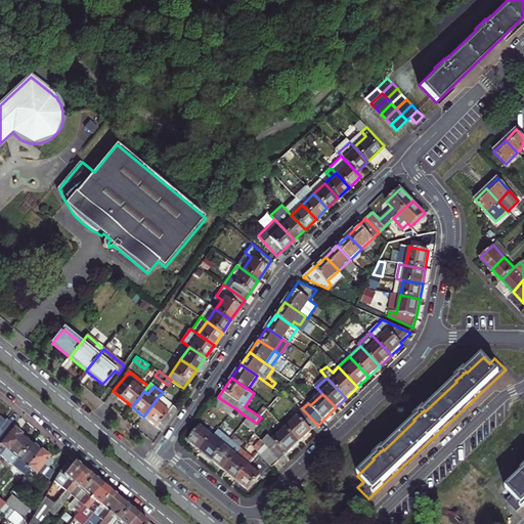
[(160,395),(143,417),(162,431),(177,408),(161,395),(160,395)]
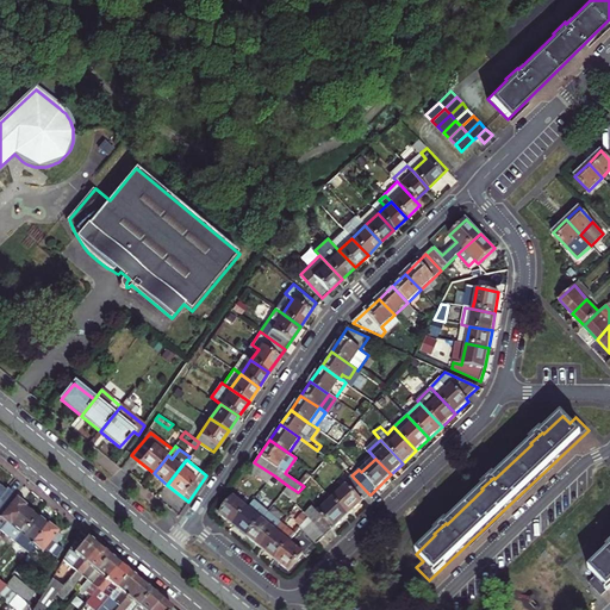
[(274,475),(254,462),(249,470),(267,484),(274,475)]
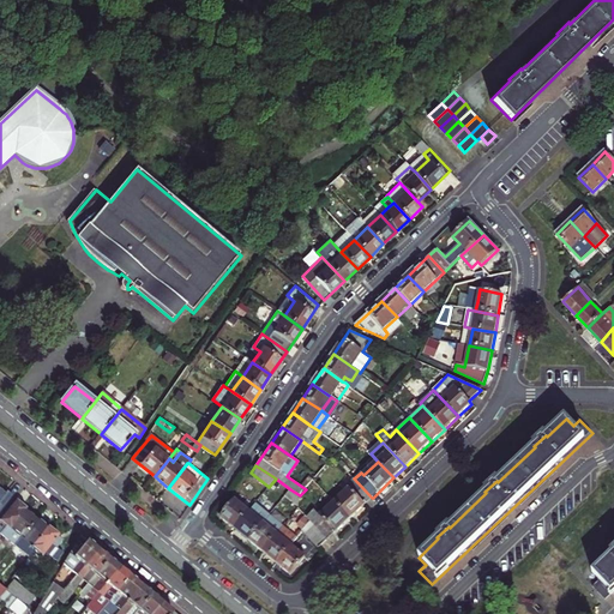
[(350,488),(335,501),(351,518),(366,505),(367,503),(372,498),(354,479),(348,485),(350,488)]
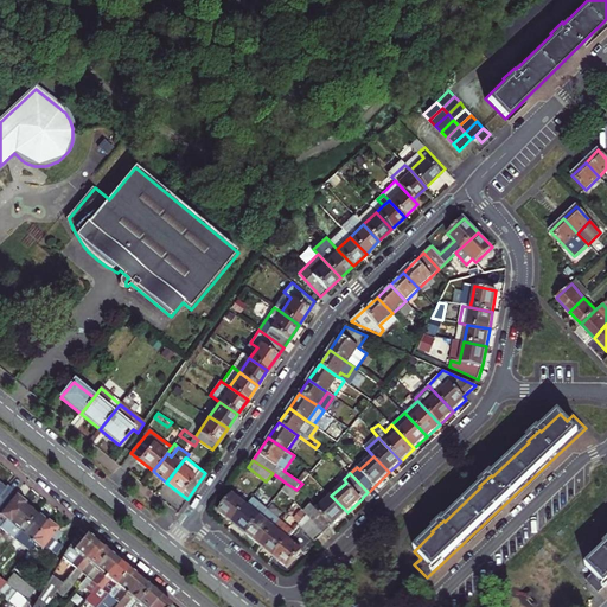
[(287,484),(278,477),(273,481),(282,490),(287,484)]
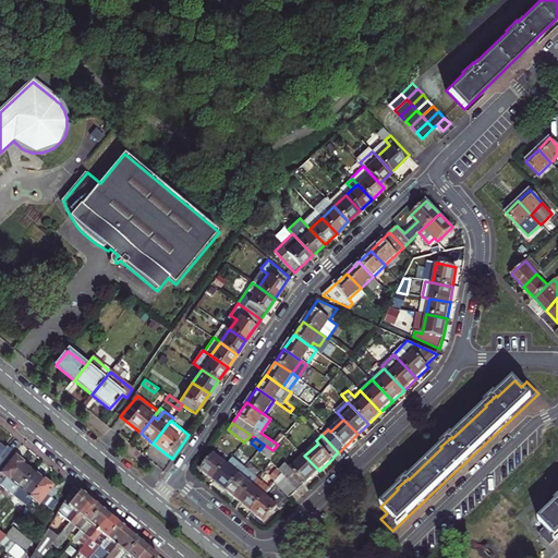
[(264,445),(259,450),(271,459),(273,450),(264,445)]
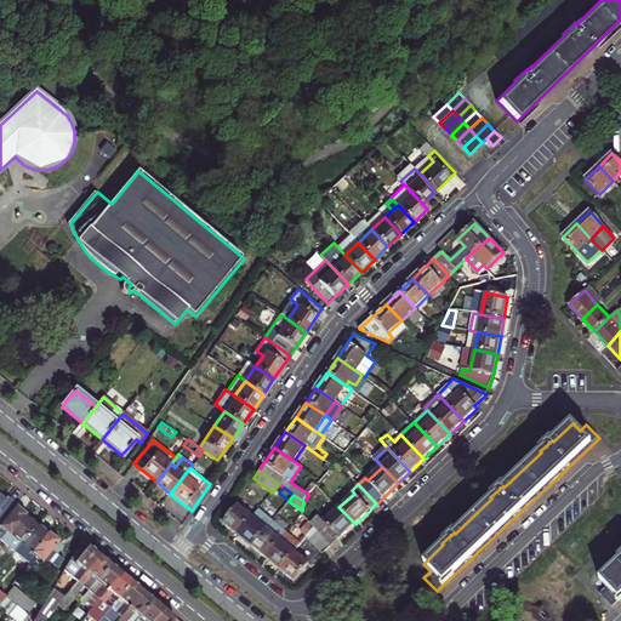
[(0,540),(1,540),(7,533),(11,535),(11,534),(24,517),(26,516),(23,513),(15,507),(15,508),(5,501),(0,507),(0,540)]
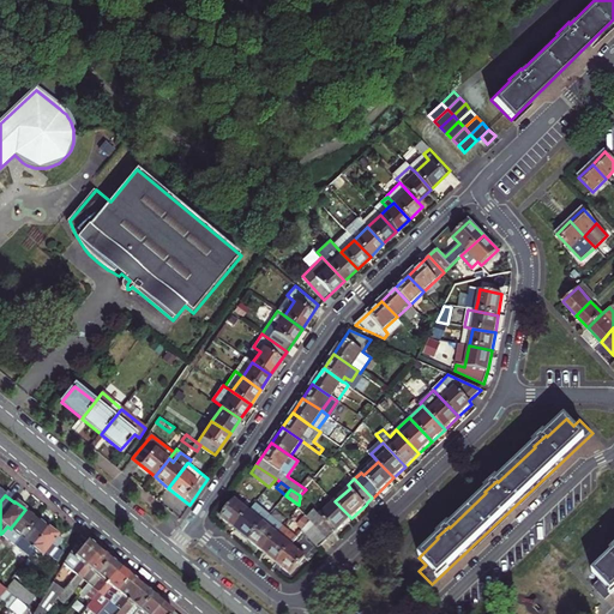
[(221,517),(235,529),(250,511),(235,499),(221,517)]
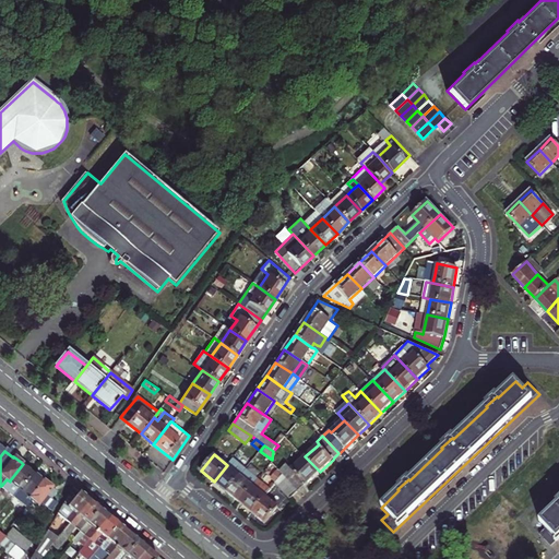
[(281,471),(283,474),(299,491),(306,485),(320,472),(305,456),(292,470),(287,464),(281,471)]
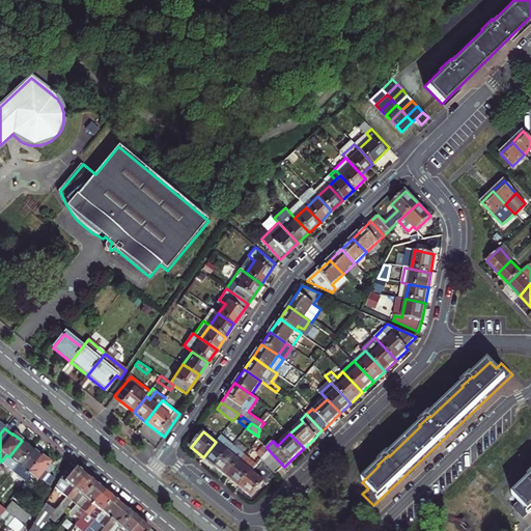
[(215,467),(232,446),(233,445),(221,435),(216,442),(203,457),(215,467)]
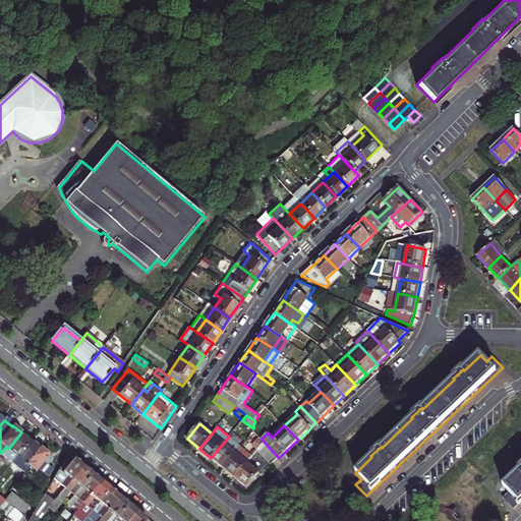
[(9,448),(18,455),(31,441),(20,433),(9,448)]
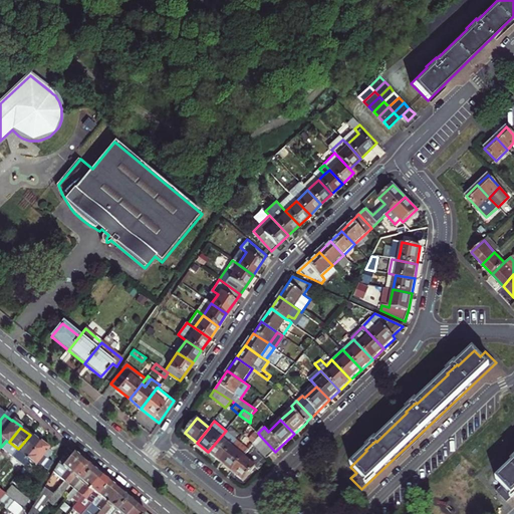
[(237,441),(225,432),(208,452),(220,462),(237,441)]
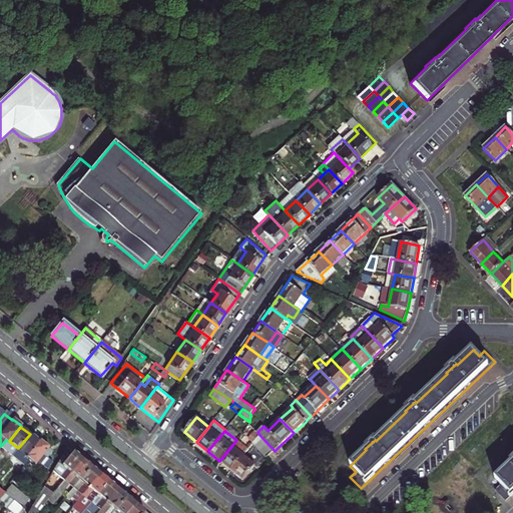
[(30,434),(18,448),(27,456),(39,441),(30,434)]
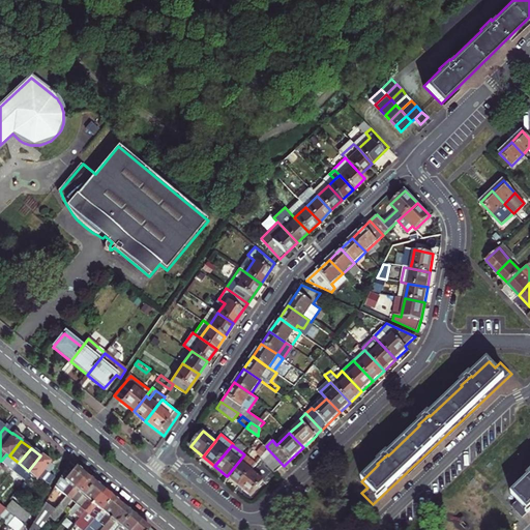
[(268,449),(262,458),(275,473),(284,466),(268,449)]
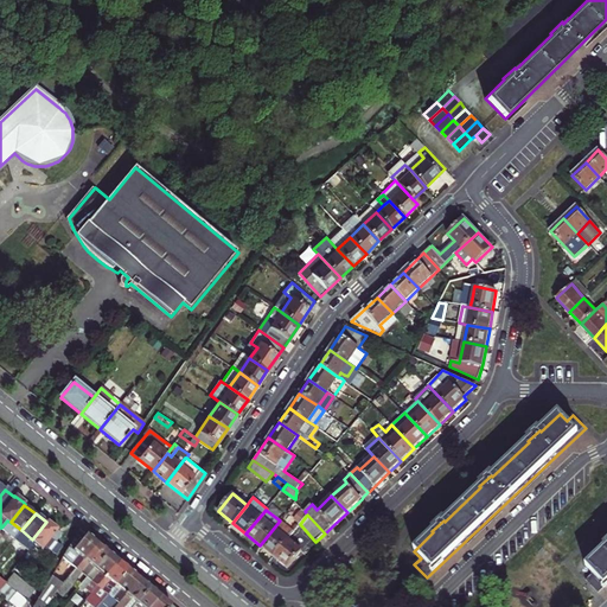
[(280,521),(260,545),(274,557),(288,538),(294,532),(280,521)]
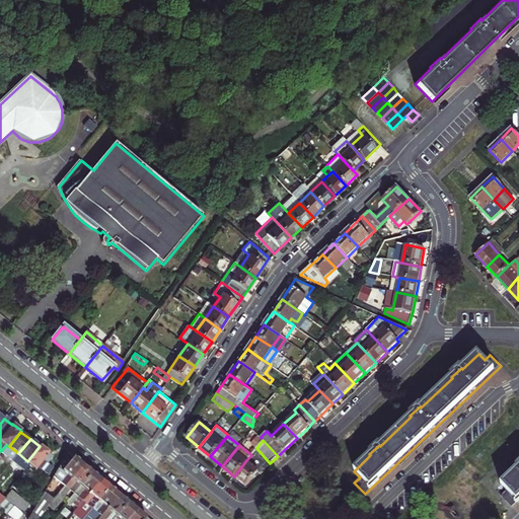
[(27,461),(31,464),(36,468),(39,466),(48,473),(51,473),(55,467),(48,462),(53,456),(49,454),(49,452),(43,447),(40,446),(27,461)]
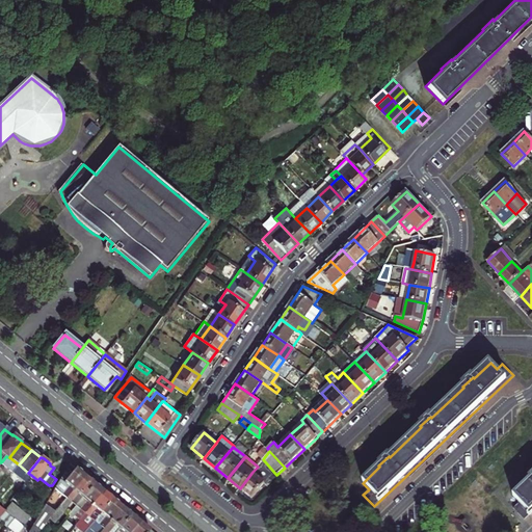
[(86,477),(71,463),(61,480),(69,486),(61,495),(62,496),(54,507),(57,510),(60,505),(74,490),(73,489),(79,482),(80,483),(86,477)]
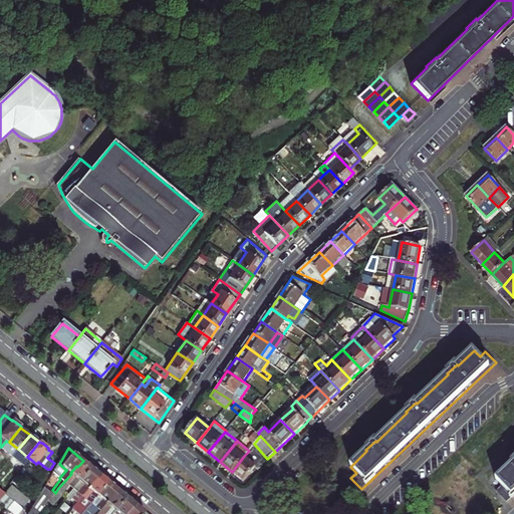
[(261,470),(244,456),(232,472),(244,482),(251,473),(256,476),(261,470)]
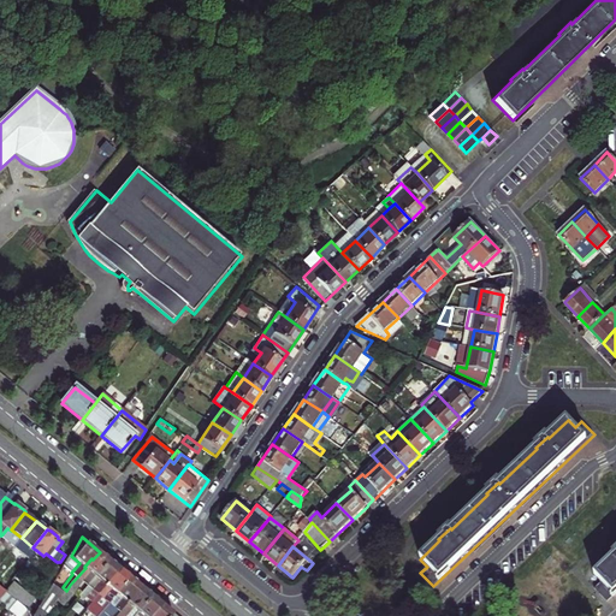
[(37,551),(33,548),(25,551),(23,554),(30,560),(37,551)]
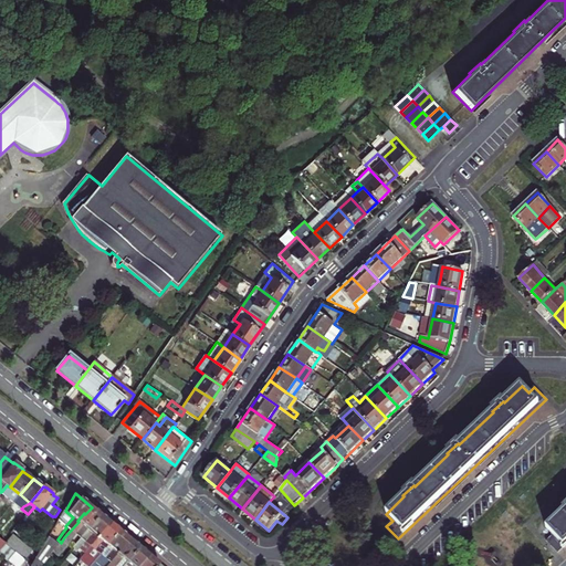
[(564,511),(546,528),(553,535),(547,541),(558,553),(565,545),(565,506),(563,510),(564,511)]
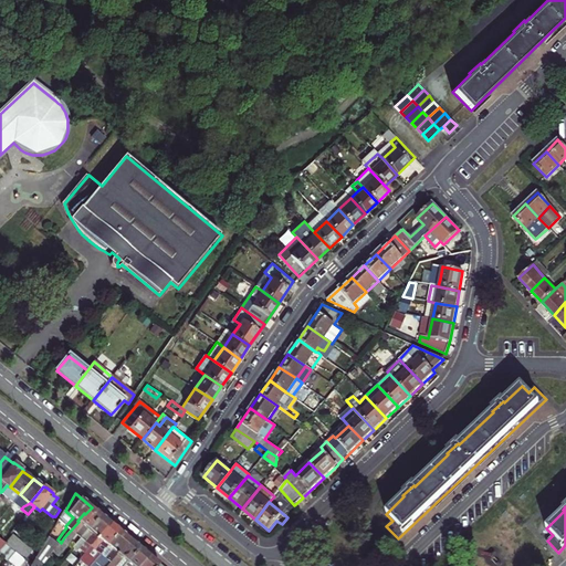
[(79,522),(64,537),(70,542),(75,535),(81,538),(101,514),(92,507),(85,514),(84,513),(77,521),(79,522)]
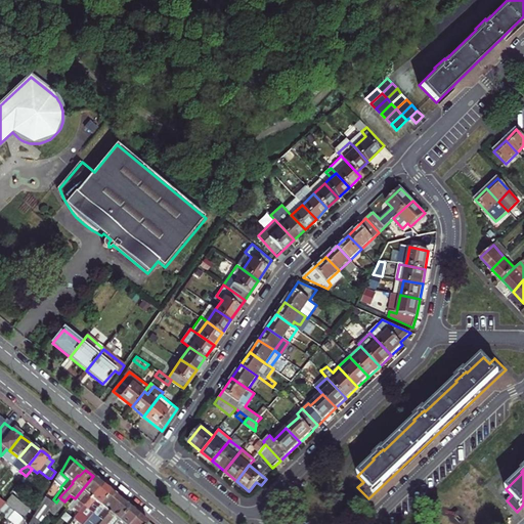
[(103,485),(93,476),(75,498),(79,503),(74,509),(79,513),(92,498),(91,497),(96,490),(97,491),(103,485)]
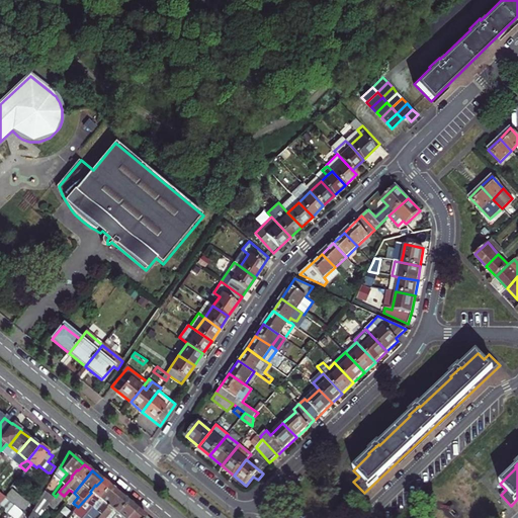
[(89,504),(92,508),(110,486),(102,480),(96,486),(95,485),(90,492),(91,493),(78,507),(83,511),(89,504)]
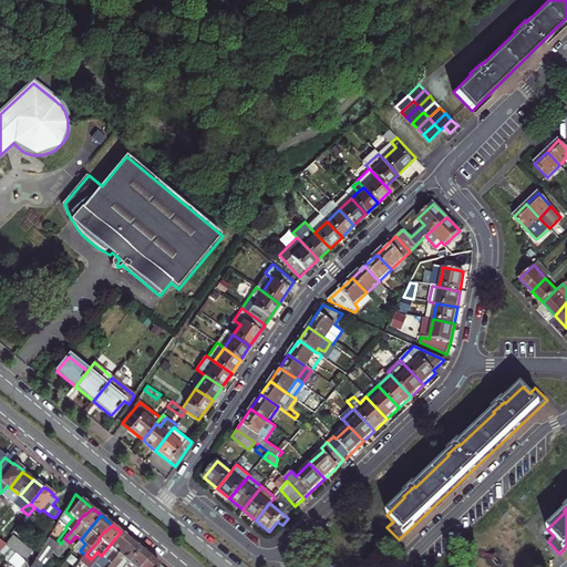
[(95,566),(107,566),(119,555),(119,553),(124,547),(126,548),(132,540),(121,532),(101,556),(95,563),(98,566),(95,566)]
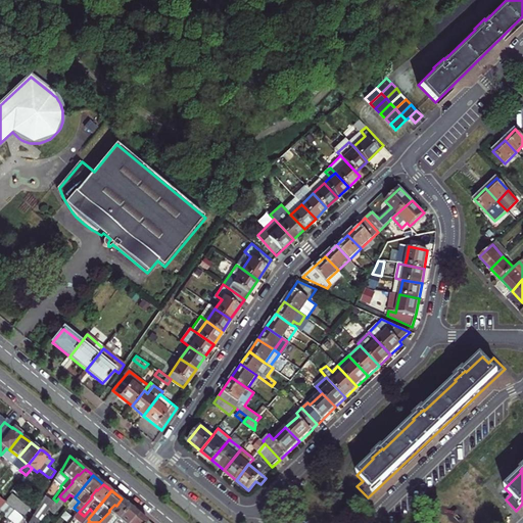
[(11,493),(5,502),(22,517),(30,509),(11,493)]
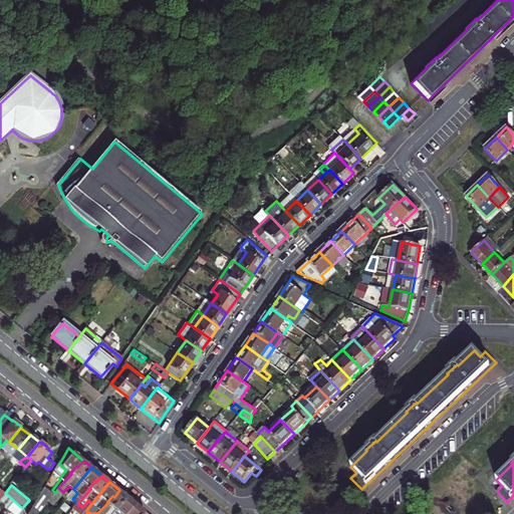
[(106,513),(107,513),(112,513),(127,497),(119,490),(114,497),(112,496),(107,501),(107,503),(97,513),(106,513)]
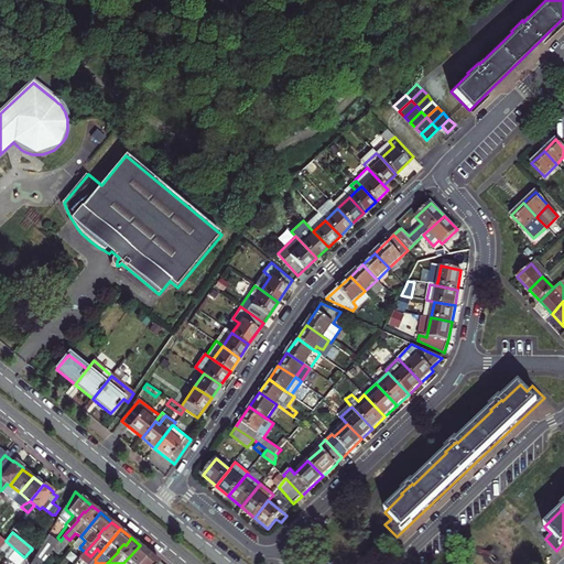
[(140,545),(123,563),(139,563),(142,560),(144,562),(151,554),(140,545)]
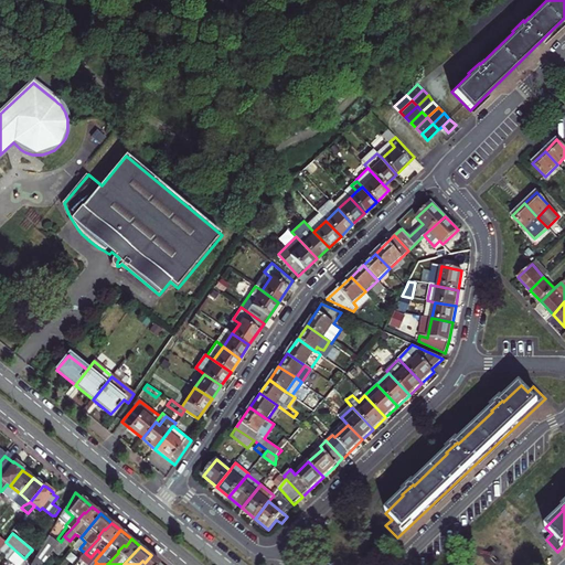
[(157,564),(160,563),(151,555),(145,563),(142,561),(139,564),(157,564)]
